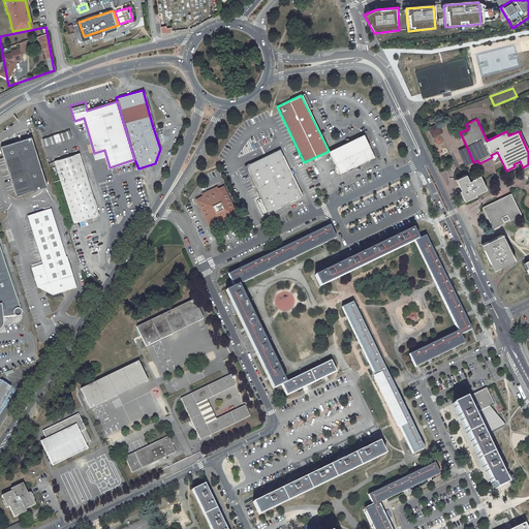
[(437,123),(427,128),(432,138),(442,133),(437,123)]
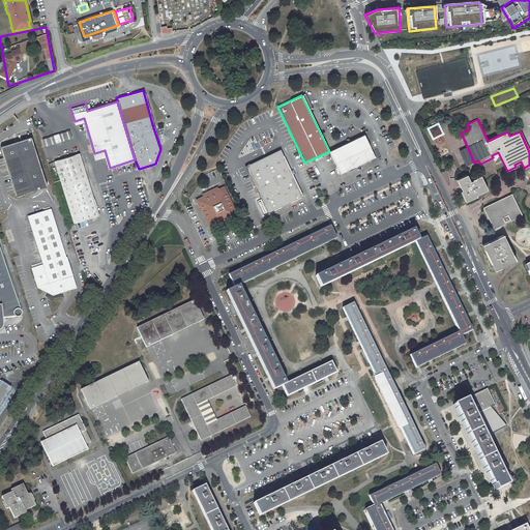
[(69,131),(59,135),(61,142),(72,139),(69,131)]
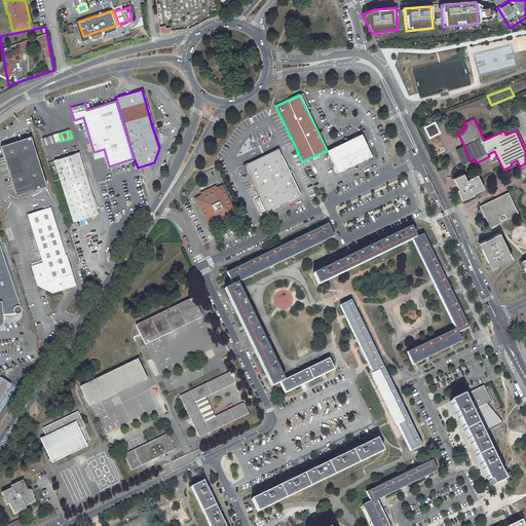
[(362,134),(327,150),(338,174),(373,156),(362,134)]
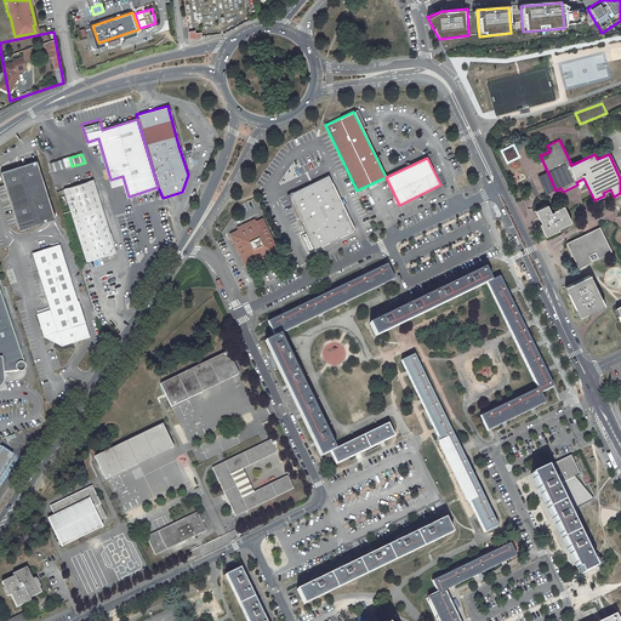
[(36,161),(1,172),(20,229),(55,218),(36,161)]
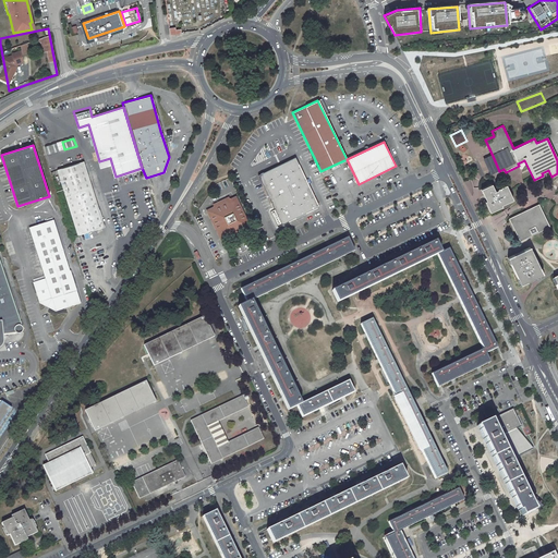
[(484,160),(492,174),(499,171),(493,156),(484,160)]
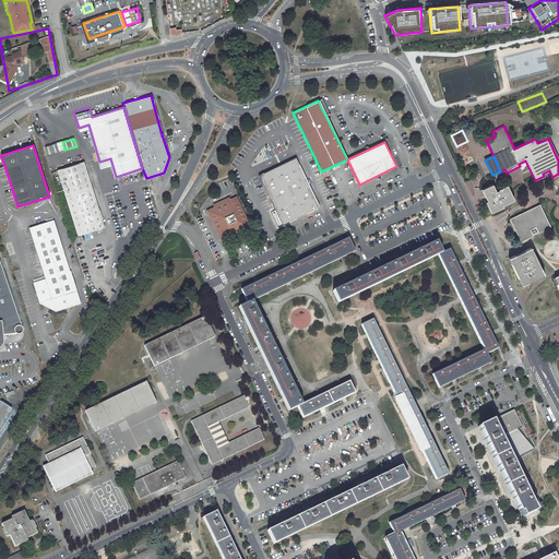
[(296,157),(259,176),(283,225),(320,207),(296,157)]
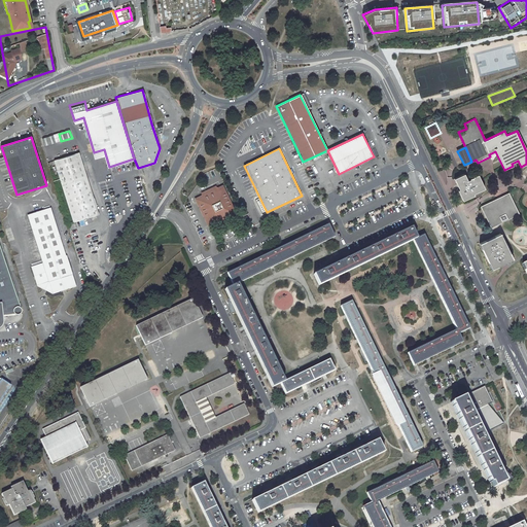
[(98,214),(77,152),(54,161),(74,222),(98,214)]
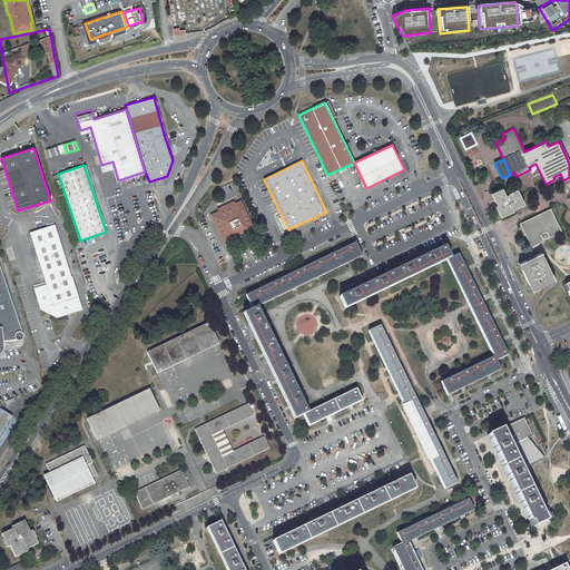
[(495,207),(500,217),(501,217),(513,212),(512,209),(523,204),(517,189),(508,194),(509,194),(505,195),(502,188),(491,194),(493,199),(497,206),(495,206),(495,207)]
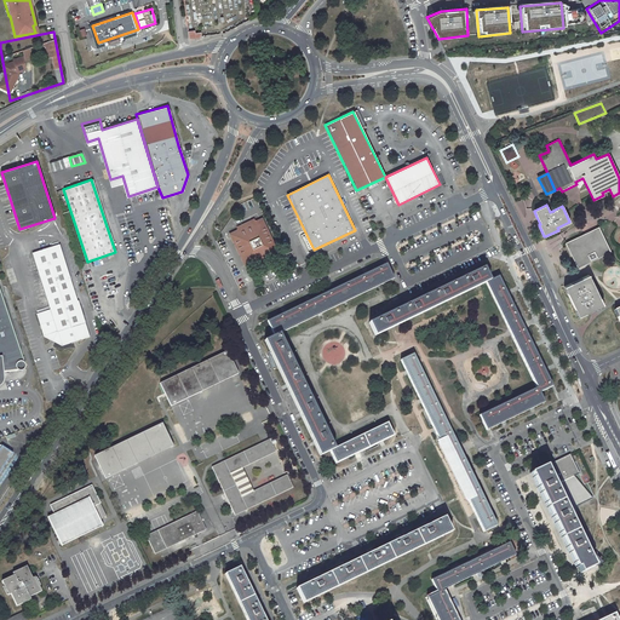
[(233,235),(246,263),(275,250),(262,222),(254,224),(253,223),(240,229),(241,231),(233,235)]
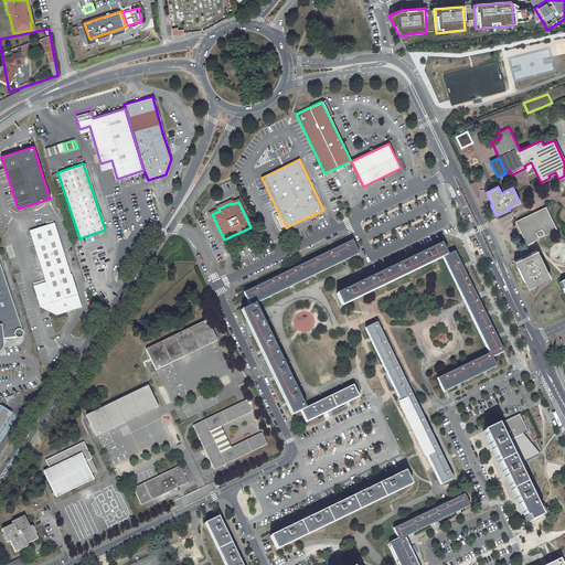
[(545,208),(515,222),(525,244),(556,230),(545,208)]
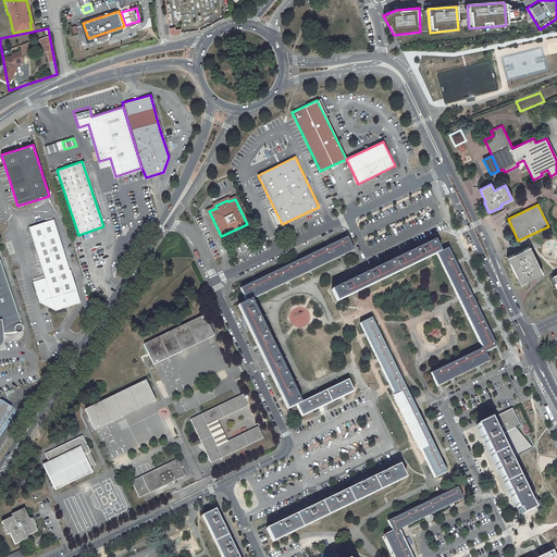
[(77,301),(52,220),(28,227),(45,279),(34,282),(39,300),(54,309),(77,301)]
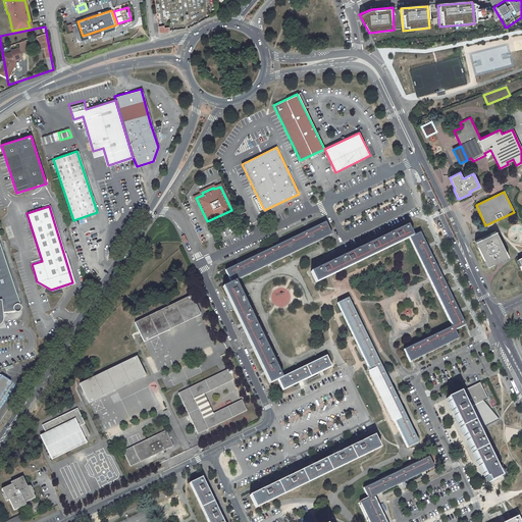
[(325,222),(225,271),(230,283),(222,288),(269,383),(277,380),(282,390),(331,367),(326,357),(281,377),(236,281),(331,235),(325,222)]
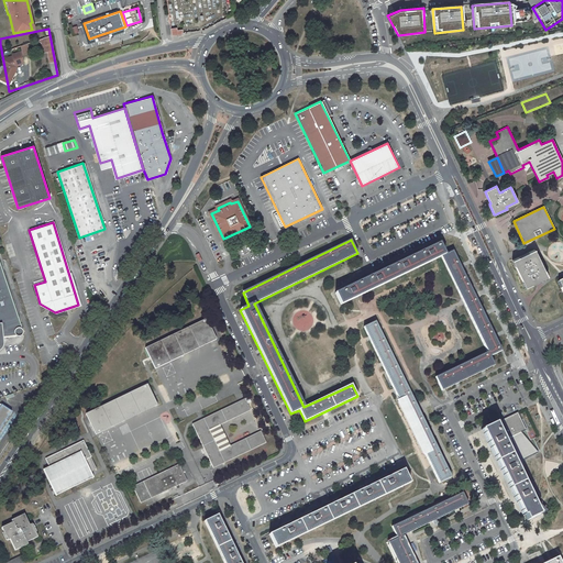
[(500,351),(453,251),(445,254),(439,243),(335,294),(341,305),(441,256),(477,330),(487,352),(489,356),(500,351)]
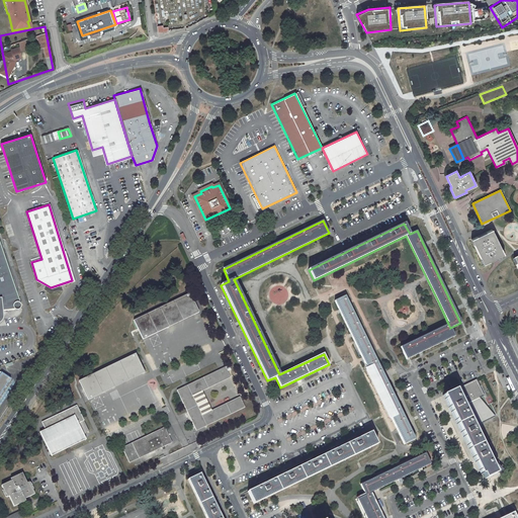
[(492,230),(471,240),(483,264),(504,254),(492,230)]
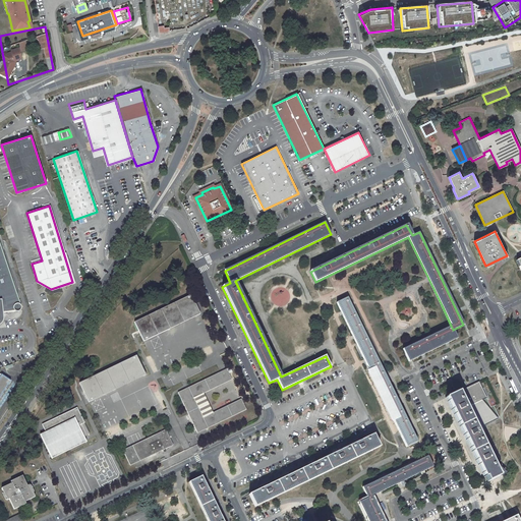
[(0,297),(5,312),(20,310),(0,248),(0,297)]
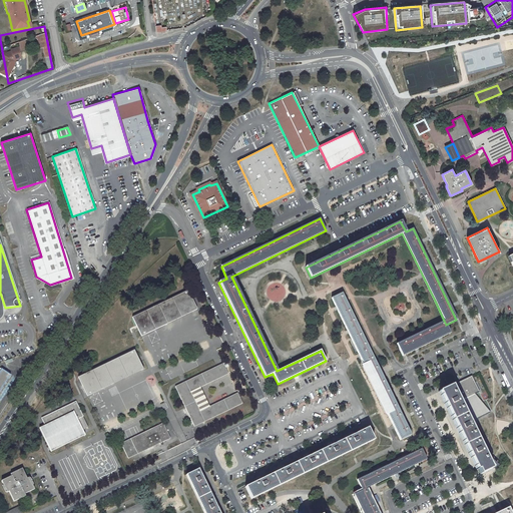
[(187,291),(132,318),(141,337),(196,310),(187,291)]
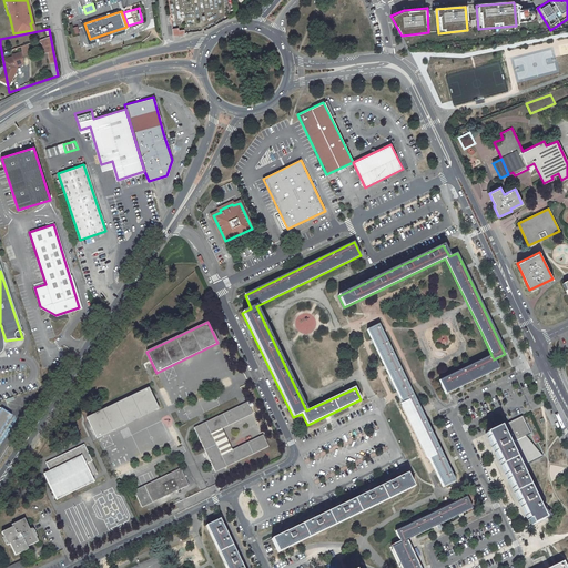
[(378,324),(367,330),(443,487),(454,482),(378,324)]
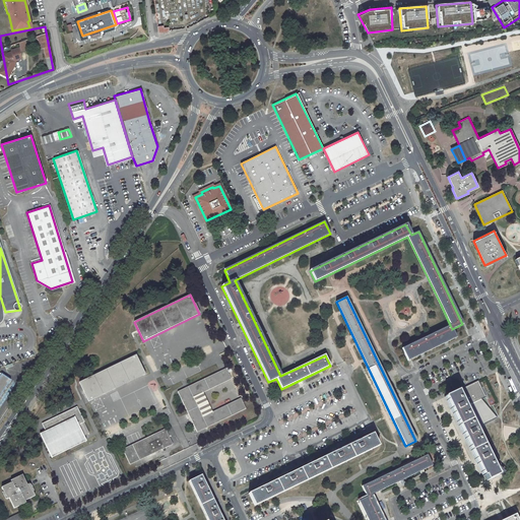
[(408,361),(456,338),(452,329),(450,325),(402,348),(408,361)]
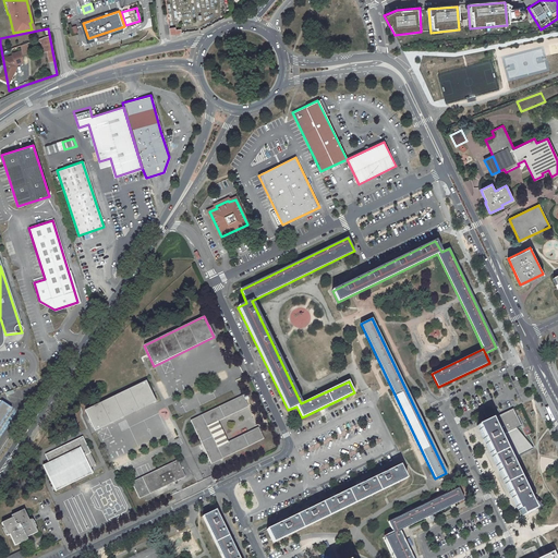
[(145,381),(85,411),(95,431),(155,401),(145,381)]
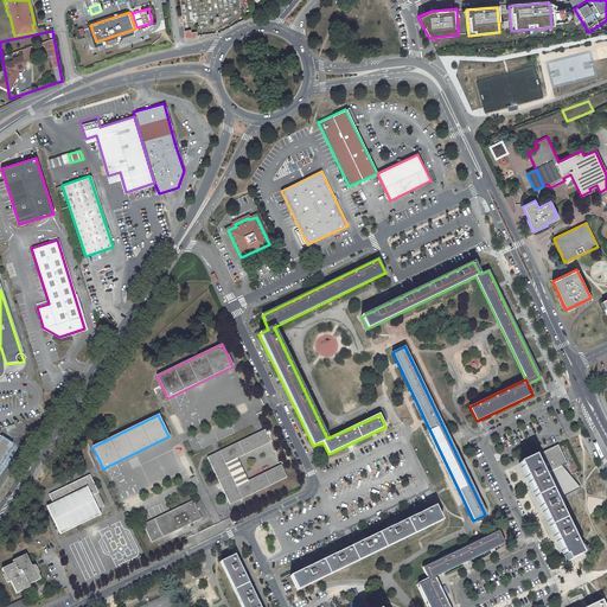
[(270,442),(263,430),(208,458),(230,505),(286,478),(281,466),(247,481),(236,486),(225,464),(236,459),(270,442)]
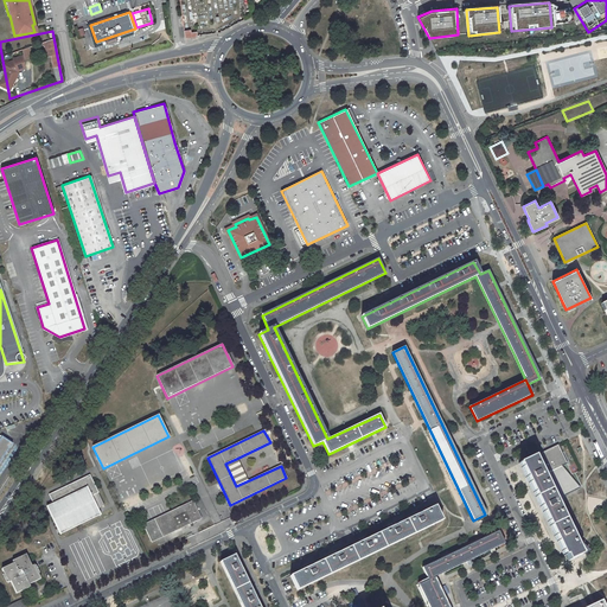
[(0,462),(12,445),(1,436),(0,439),(0,462)]
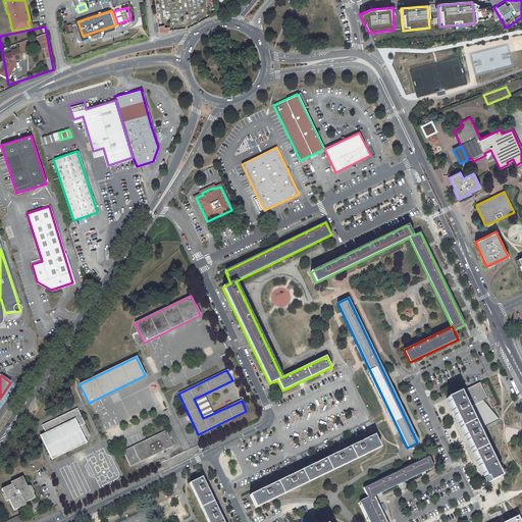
[(448,398),(488,481),(499,476),(500,477),(502,476),(501,474),(504,473),(499,468),(500,468),(501,467),(501,466),(501,465),(500,465),(499,464),(498,465),(471,409),(470,407),(477,404),(488,399),(480,382),(448,398)]
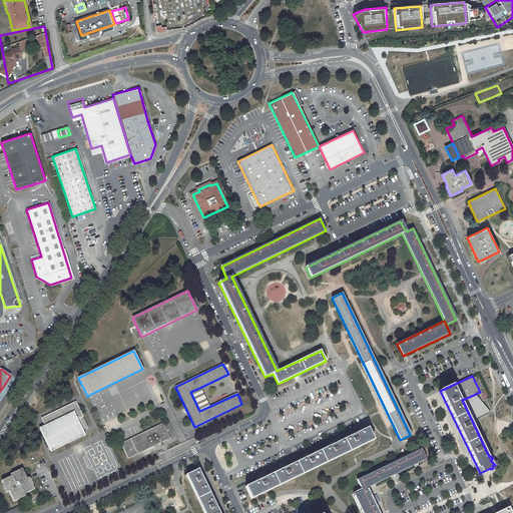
[(190,392),(199,411),(208,407),(199,388),(190,392)]
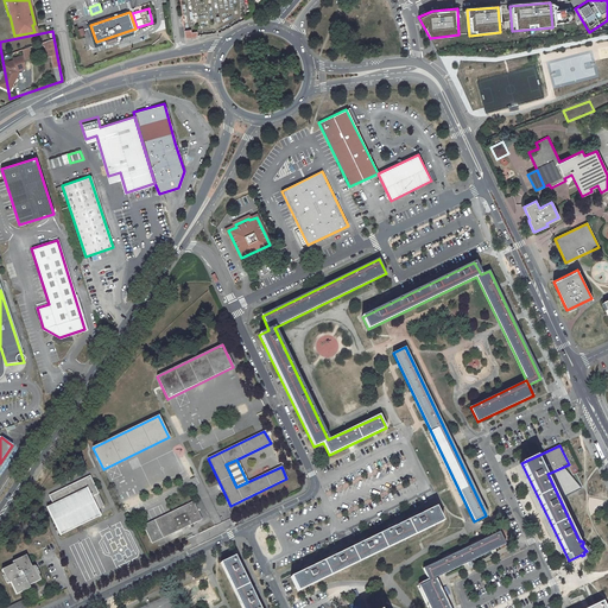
[(549,476),(557,473),(570,467),(569,464),(556,470),(548,474),(549,476)]
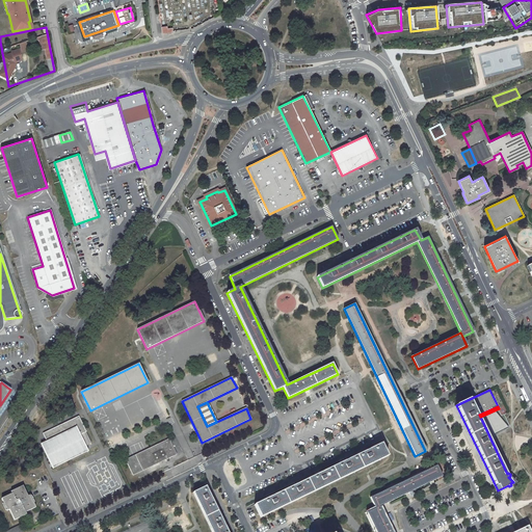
[(78,417),(44,433),(47,442),(41,445),(53,468),(87,451),(85,445),(90,443),(85,431),(78,417)]
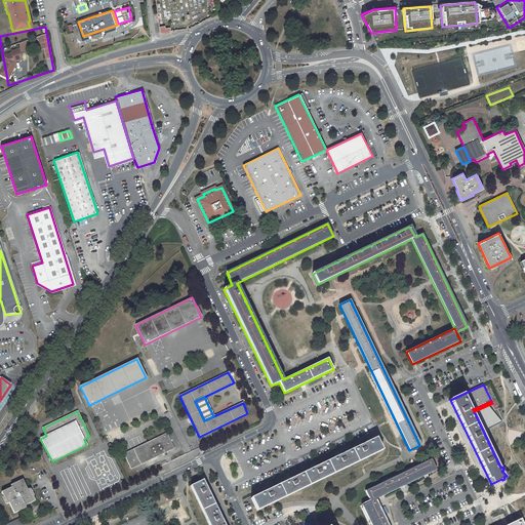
[(166,434),(124,454),(131,469),(174,449),(166,434)]
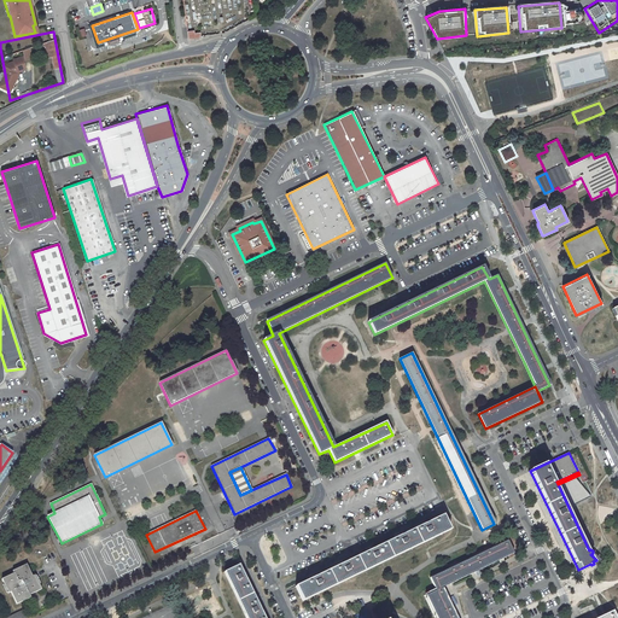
[(442,516),(295,587),(302,601),(449,530),(442,516)]
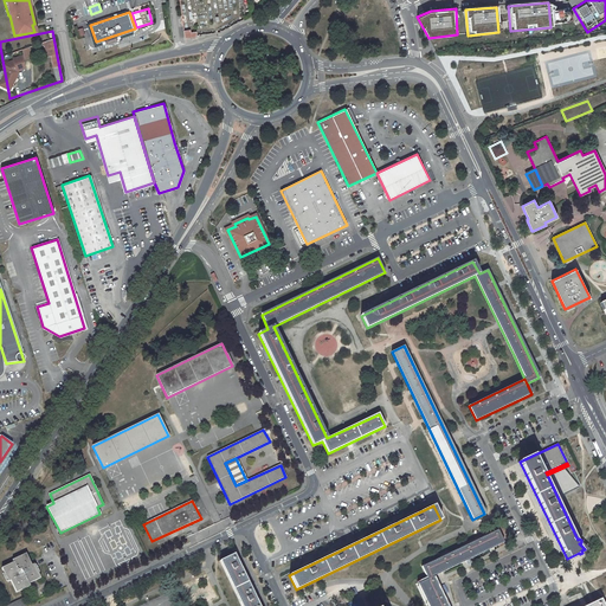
[(432,577),(503,543),(497,530),(421,567),(427,579),(432,577)]
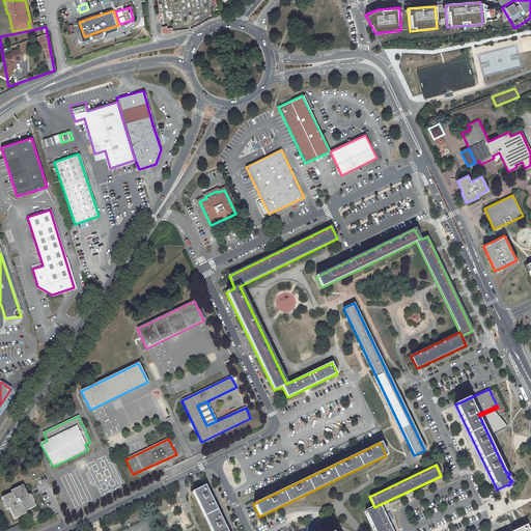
[(11,493),(1,498),(7,509),(8,509),(14,519),(26,513),(25,511),(35,506),(29,495),(28,495),(23,485),(10,491),(11,493)]
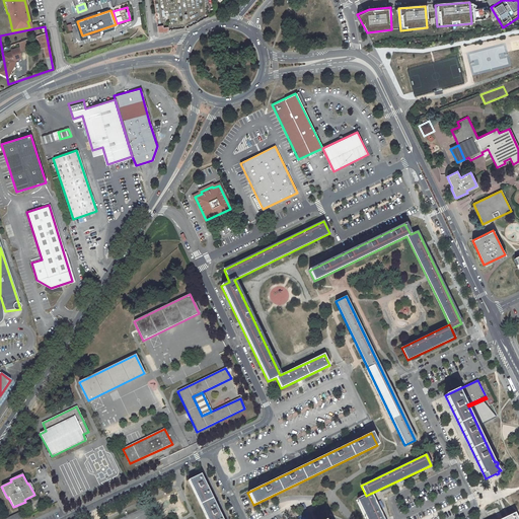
[(189,480),(206,518),(221,518),(201,474),(189,480)]
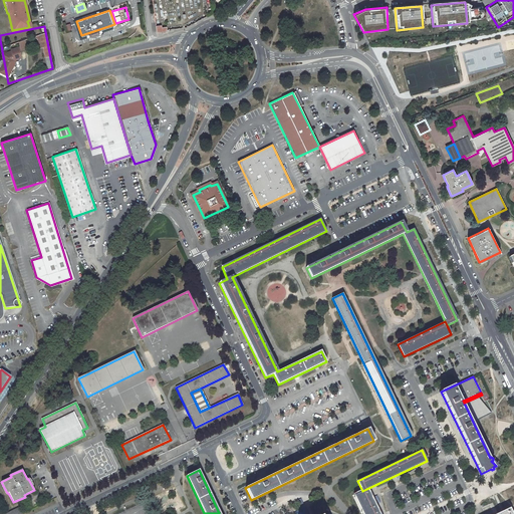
[(479,494),(485,491),(485,492),(490,489),(484,478),(473,484),(479,494)]
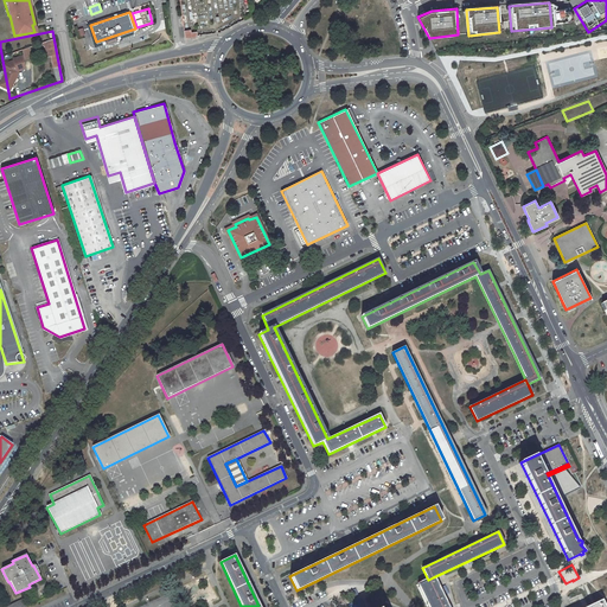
[(428,580),(419,585),(429,606),(604,606),(601,601),(587,606),(447,606),(439,589),(433,577),(428,580)]
